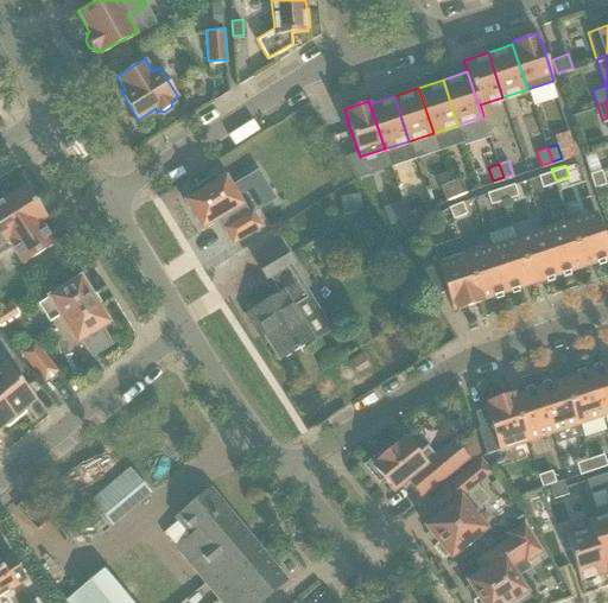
[(601,167),(589,171),(594,185),(606,182),(601,167)]
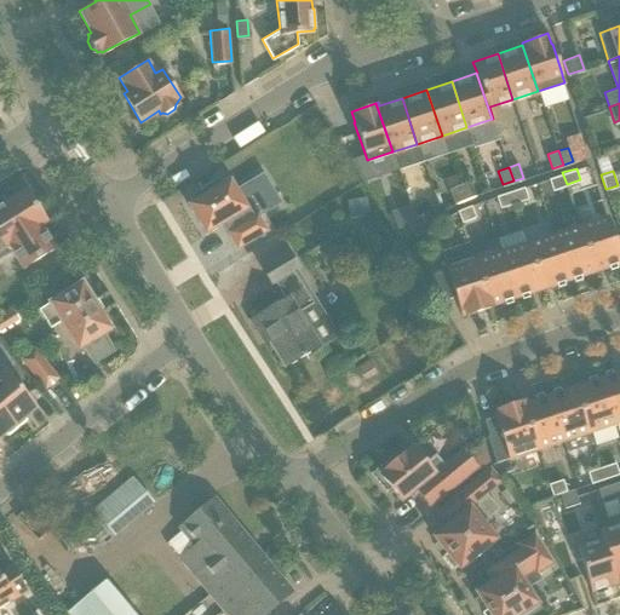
[(567,184),(562,172),(549,177),(552,189),(567,184)]
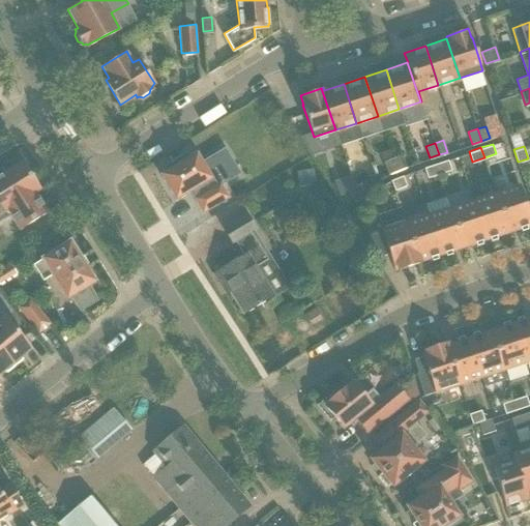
[(168,169),(160,173),(175,198),(190,188),(195,196),(194,197),(203,211),(229,195),(221,182),(226,178),(211,154),(201,161),(196,151),(188,156),(186,151),(180,154),(180,153),(170,159),(170,161),(165,164),(168,169)]
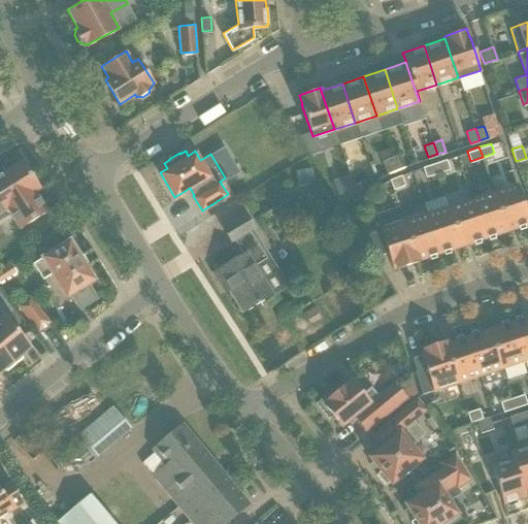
[(391,157),(396,168),(404,165),(400,154),(391,157)]
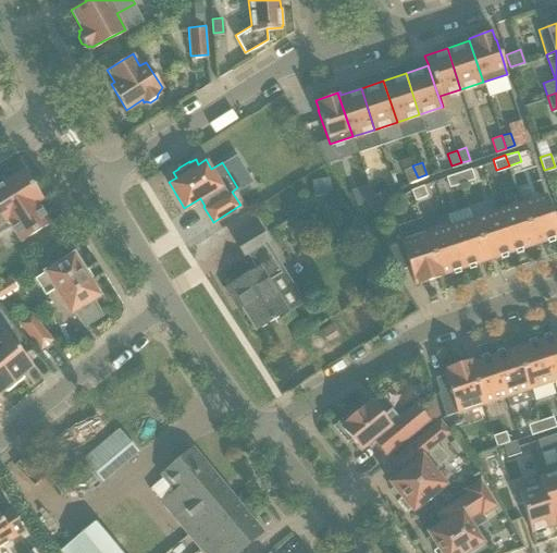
[(418,177),(412,166),(404,170),(409,182),(418,177)]
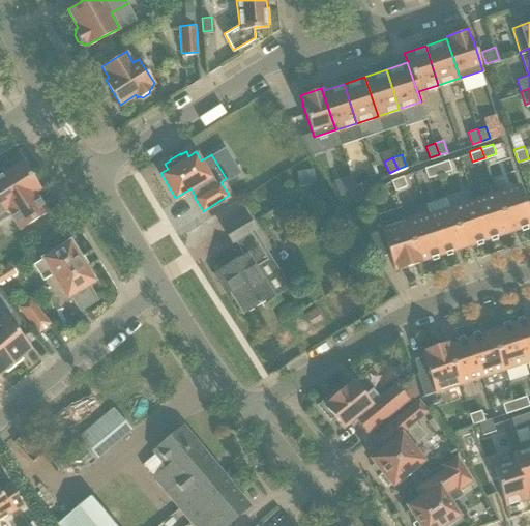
[(448,158),(436,163),(439,172),(451,168),(448,158)]
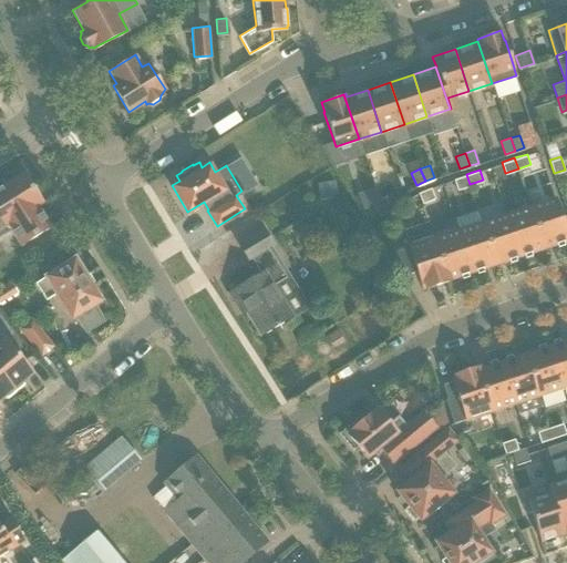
[(0,226),(8,223),(21,243),(49,226),(35,205),(41,202),(33,188),(23,174),(6,185),(2,180),(0,180),(0,226)]
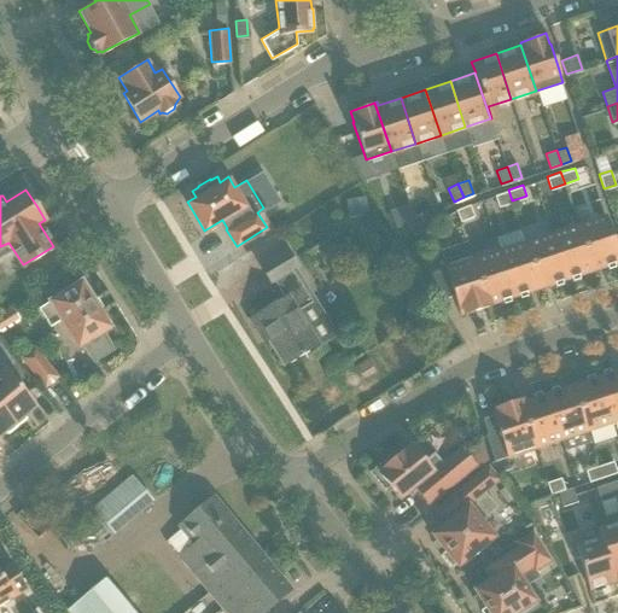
[(512,200),(508,190),(495,193),(499,205),(512,200)]
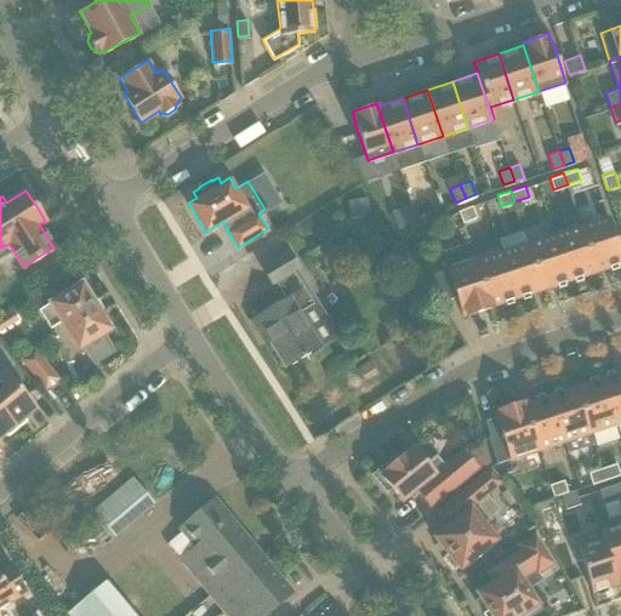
[(368,198),(348,201),(351,214),(370,210),(368,198)]
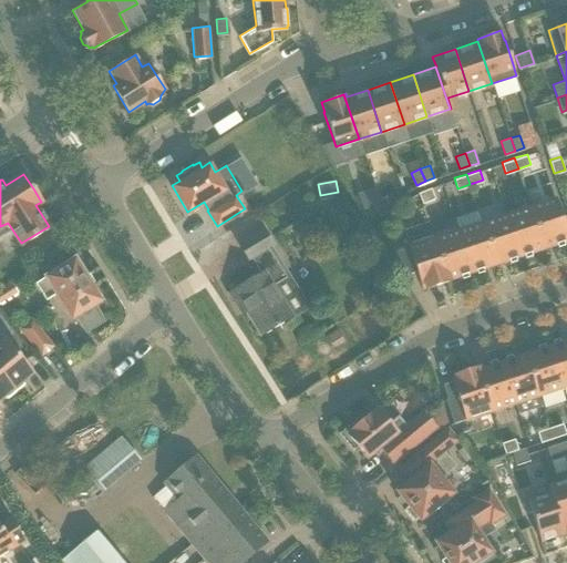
[(435,196),(431,186),(418,192),(422,202),(435,196)]
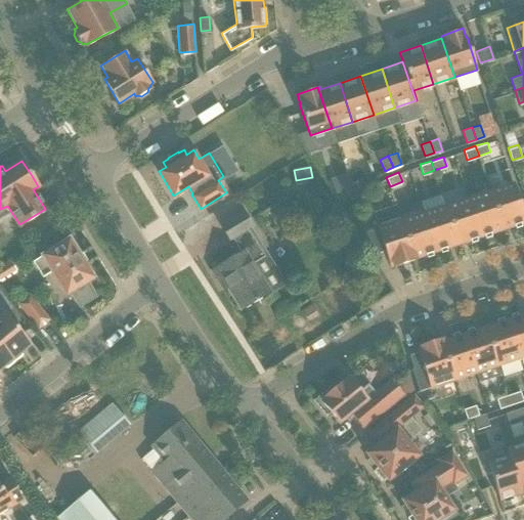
[(360,177),(352,182),(359,193),(367,188),(360,177)]
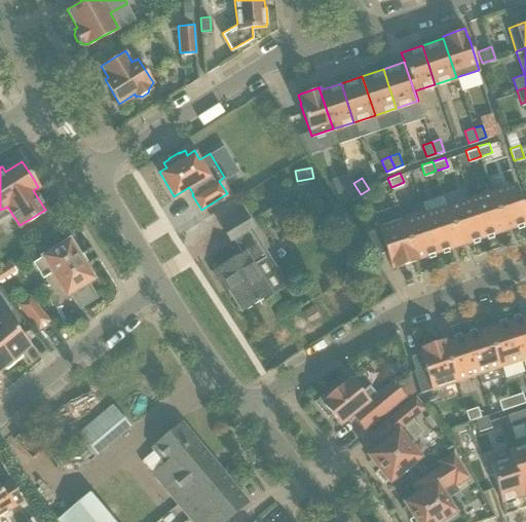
[(525,217),(515,182),(491,190),(504,228),(525,220),(525,217)]
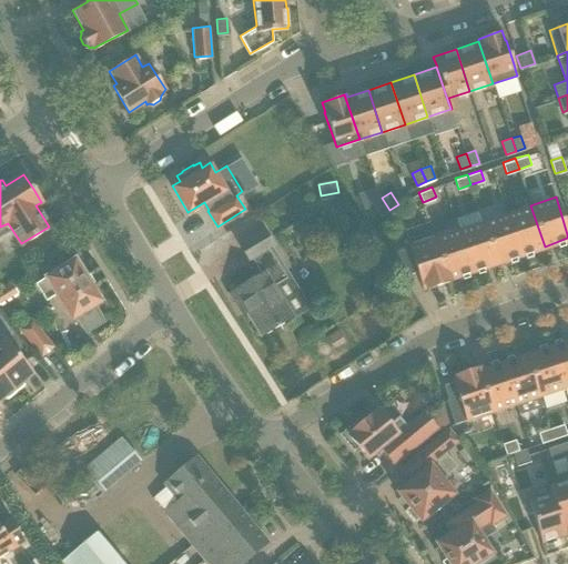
[(389,210),(382,198),(374,203),(382,215),(389,210)]
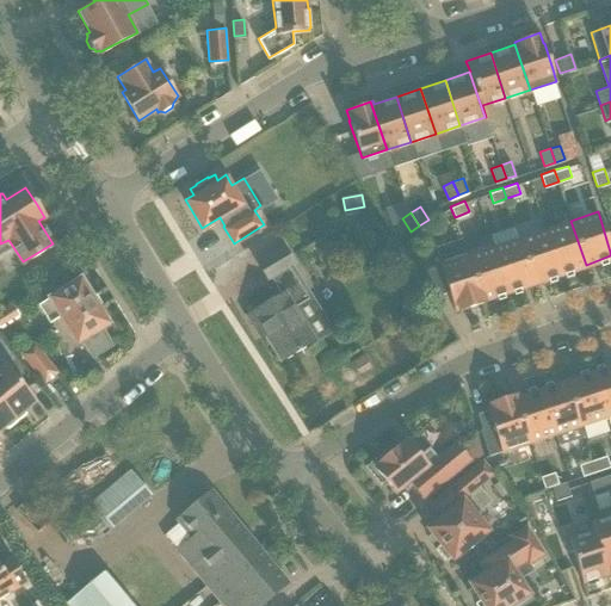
[(586,265),(571,221),(545,229),(560,273),(586,265)]
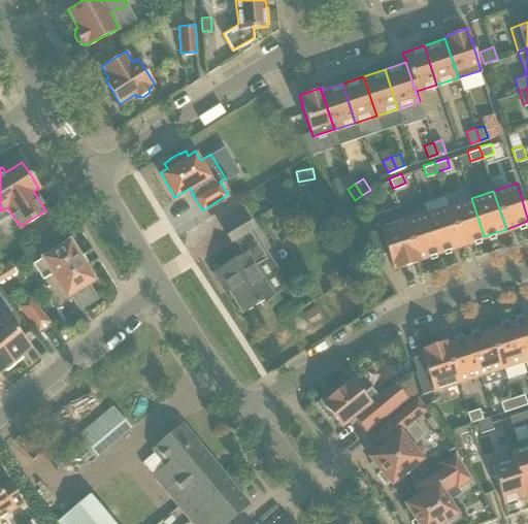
[(484,236),(471,198),(449,205),(461,243),(484,236)]
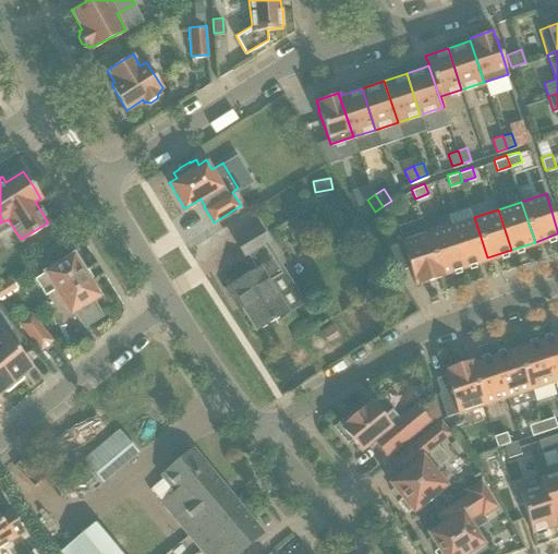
[(402,241),(390,245),(398,269),(410,265),(416,281),(419,280),(419,282),(440,275),(427,233),(422,217),(404,223),(399,232),(402,241)]
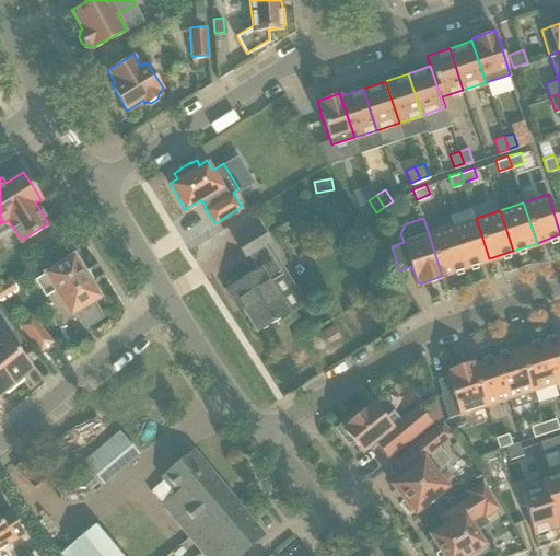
[(489,258),(476,218),(452,226),(466,267),(489,258)]
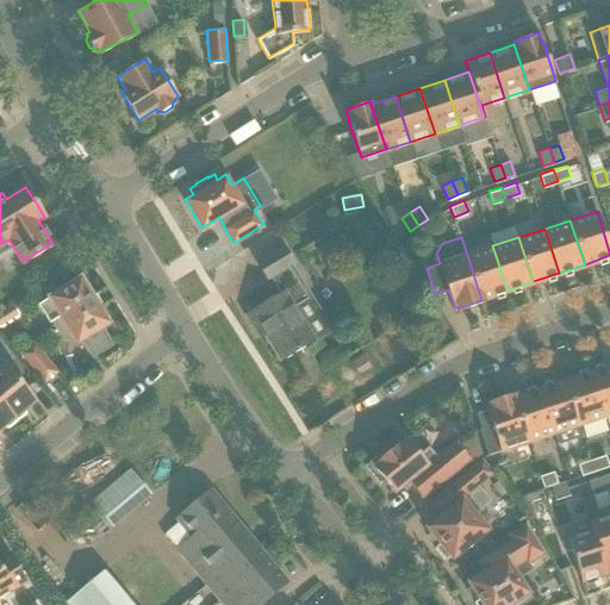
[(281,291),(251,309),(281,357),(302,344),(313,337),(330,328),(310,294),(290,262),(293,260),(284,243),(257,260),(267,276),(271,274),(281,291)]
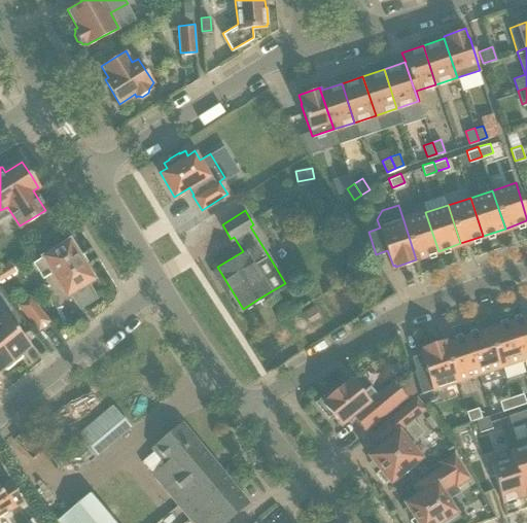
[(438,251),(425,212),(403,220),(416,259),(417,259),(417,257),(438,251)]
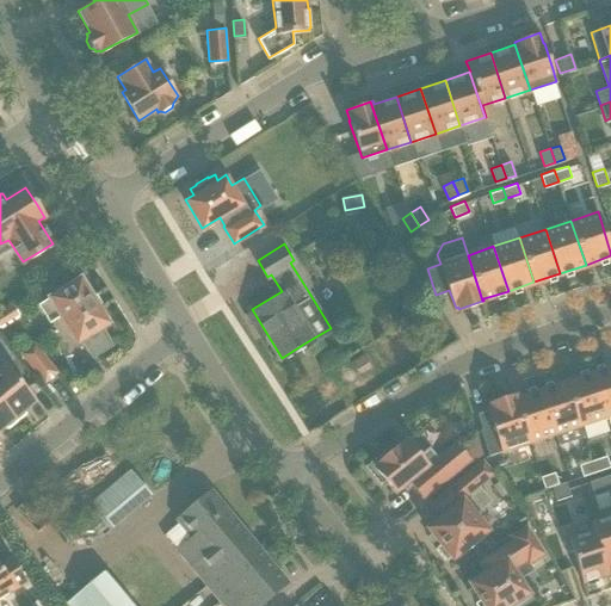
[(59,315),(76,342),(82,339),(93,354),(111,342),(102,327),(110,322),(80,276),(47,296),(48,297),(37,303),(49,321),(59,315)]
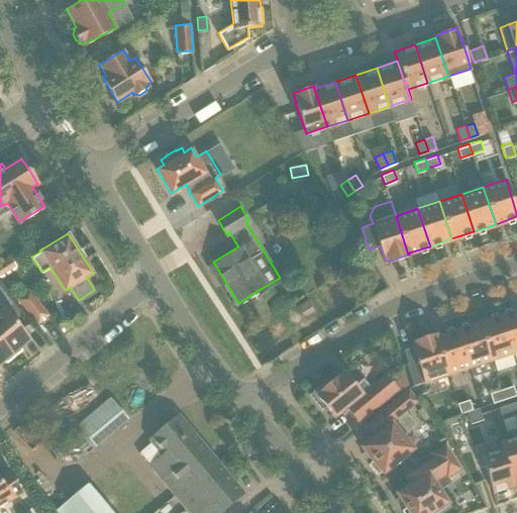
[(17,298),(37,322),(48,313),(35,298),(34,299),(30,298),(25,292),(17,298)]
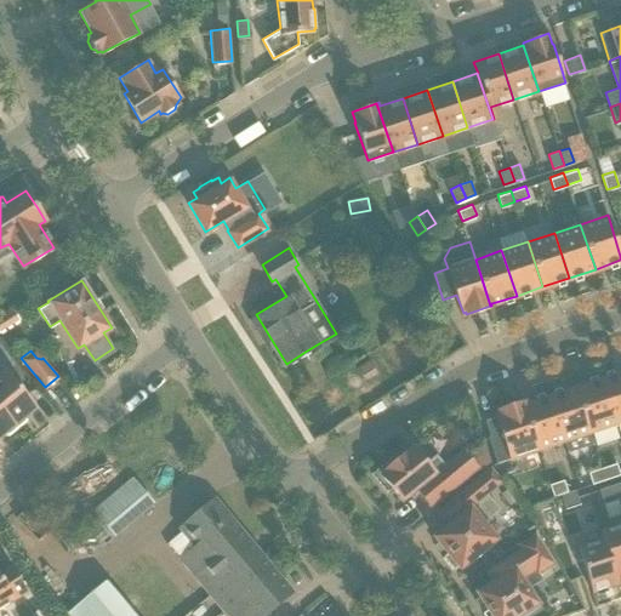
[(0,364),(0,363),(0,405),(17,427),(26,420),(27,414),(35,406),(27,397),(39,387),(17,360),(5,370),(0,364)]
